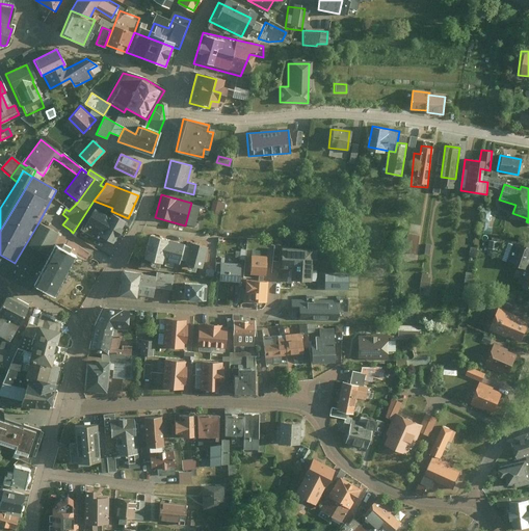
[(213,198),(208,210),(219,214),(223,204),(213,198)]
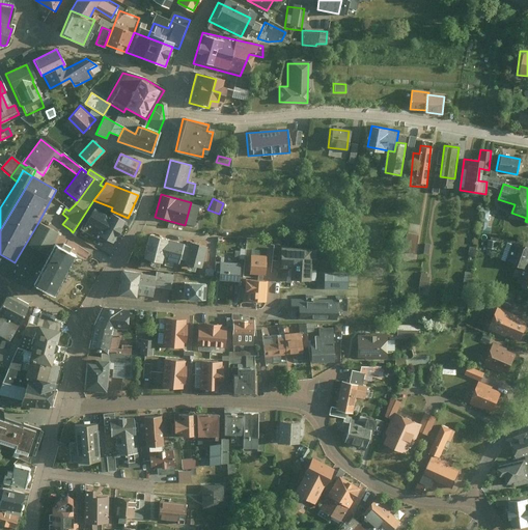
[(104,221),(89,212),(82,224),(99,233),(95,239),(107,246),(120,223),(107,215),(104,221)]
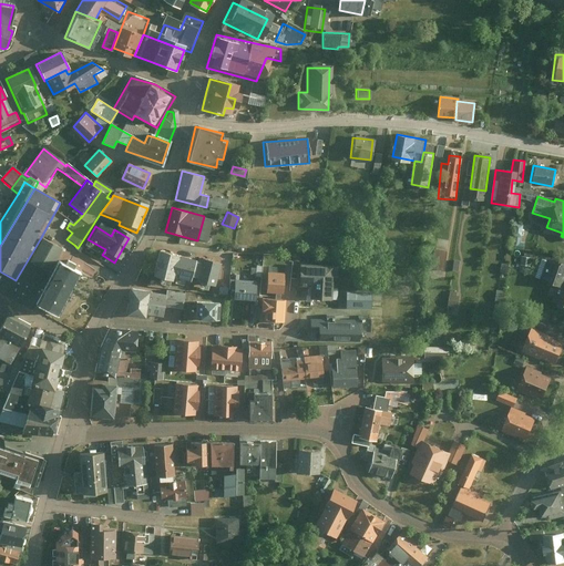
[(16,280),(0,271),(0,288),(36,306),(61,318),(82,274),(57,261),(62,251),(40,239),(16,280)]
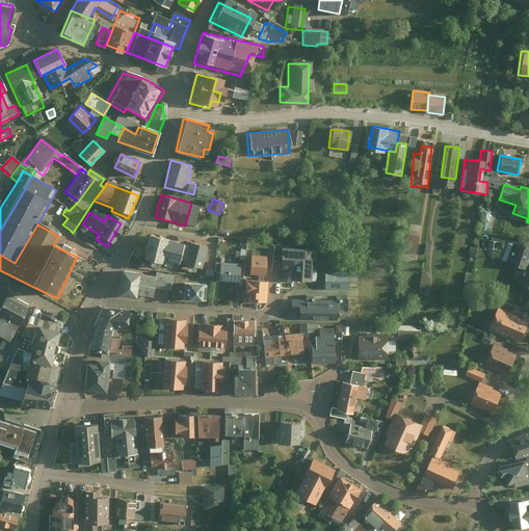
[(405,233),(403,262),(416,262),(418,234),(405,233)]
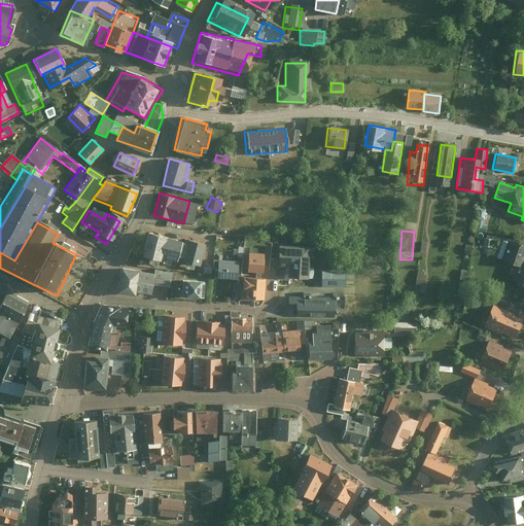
[(173,249),(137,241),(132,264),(153,269),(154,265),(169,268),(170,264),(173,249)]
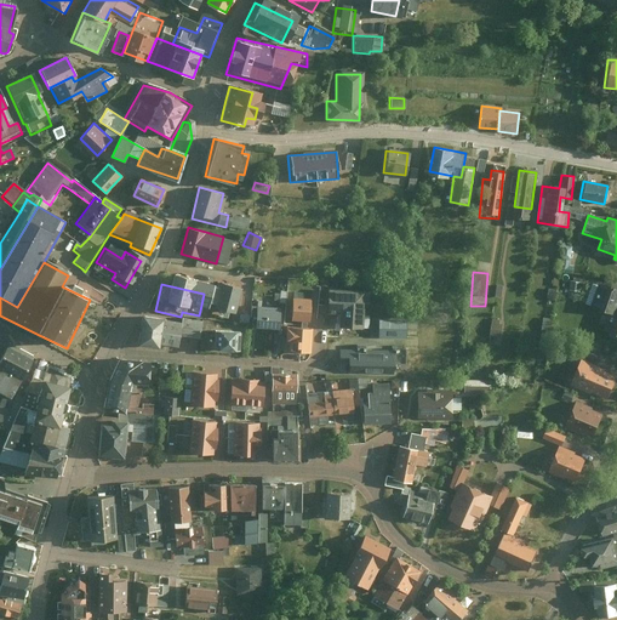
[(616,300),(616,286),(613,286),(612,291),(593,284),(586,303),(612,314),(615,305),(613,305),(616,300)]
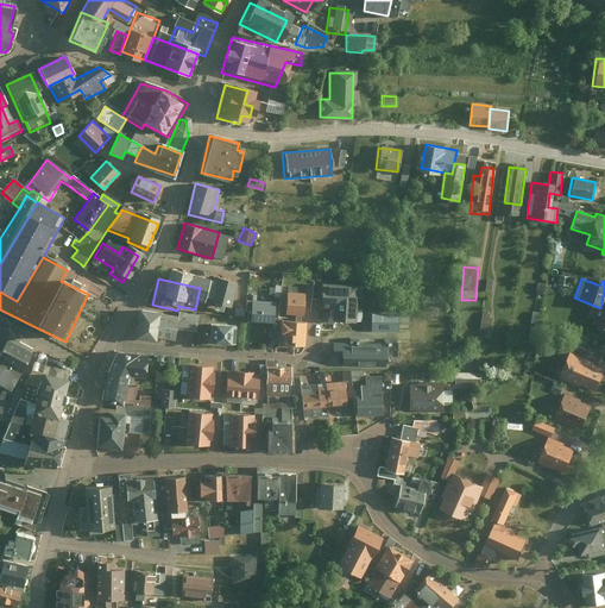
[(355,284),(320,283),(320,305),(331,306),(331,321),(355,321),(355,284)]
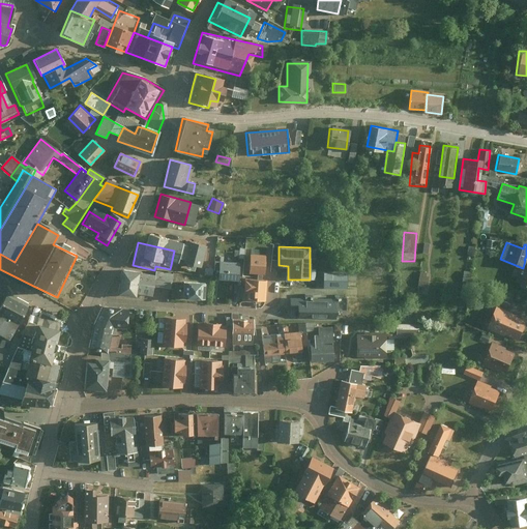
[(180,248),(180,252),(177,266),(176,272),(192,275),(196,252),(180,248)]
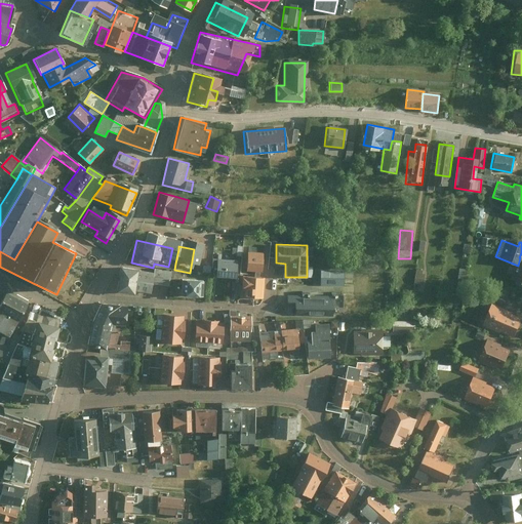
[(178,249),(172,248),(169,263),(175,264),(178,249)]
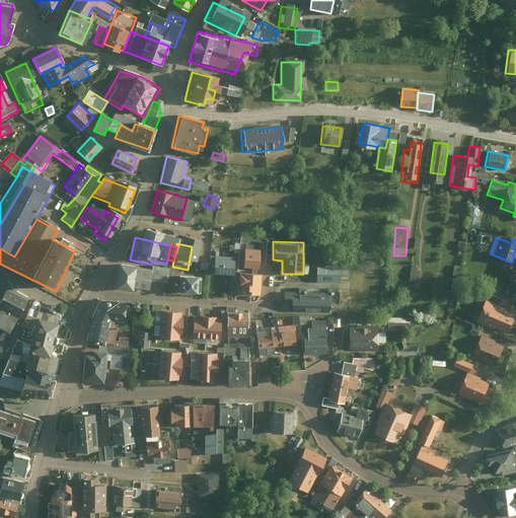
[(242,249),(241,267),(260,268),(261,250),(242,249)]
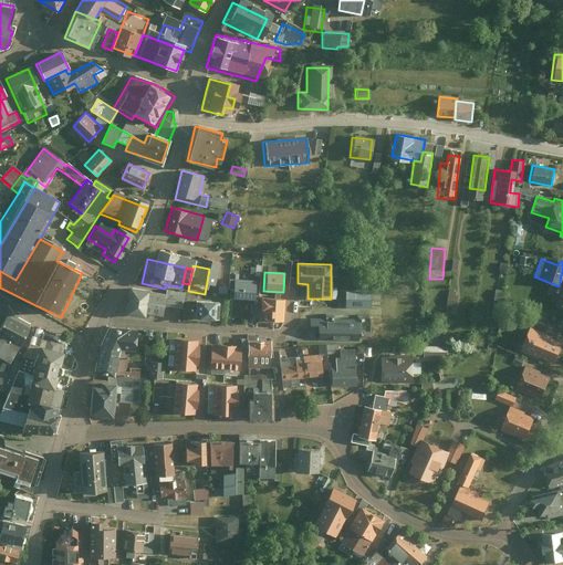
[(559,286),(553,302),(562,304),(562,279),(561,278),(559,286)]
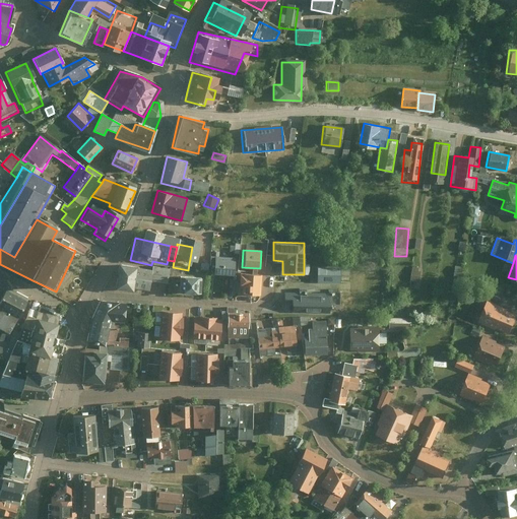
[(215,256),(214,275),(236,276),(237,257),(215,256)]
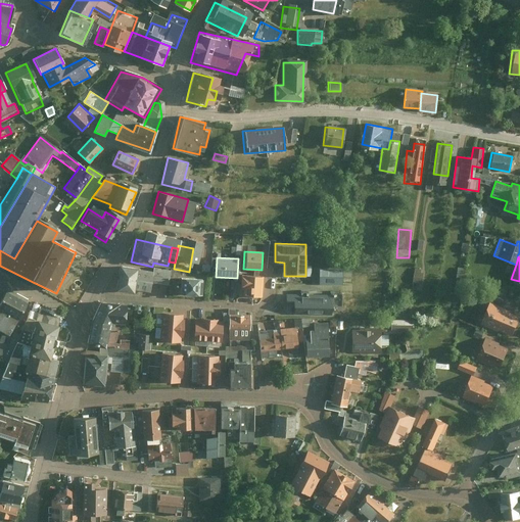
[(147,274),(116,269),(112,293),(144,298),(147,284),(163,286),(166,271),(148,269),(147,274)]
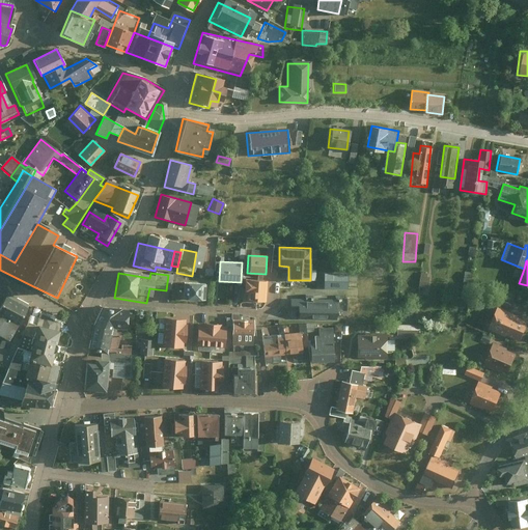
[(421,273),(416,293),(425,295),(431,275),(421,273)]
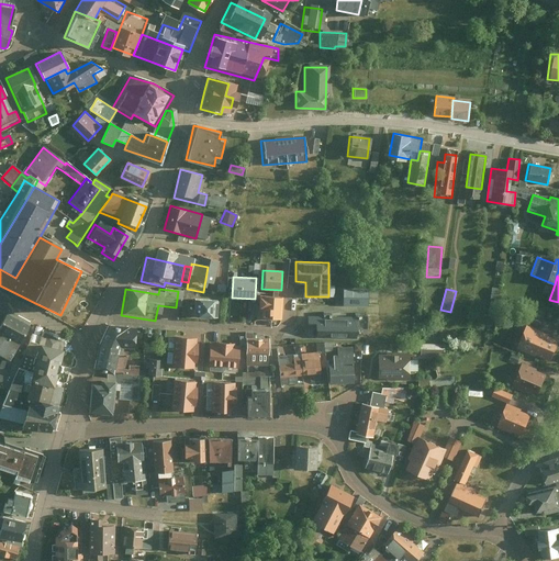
[(348,304),(360,303),(360,293),(348,294),(348,304)]
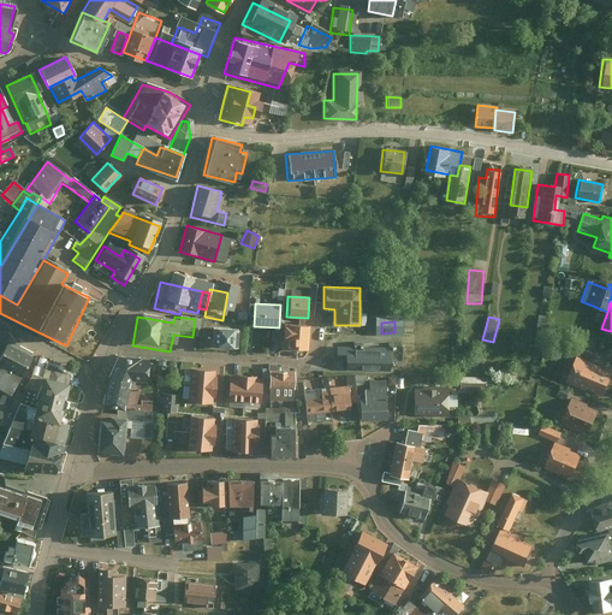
[(309,325),(284,324),(283,349),(309,350),(309,325)]
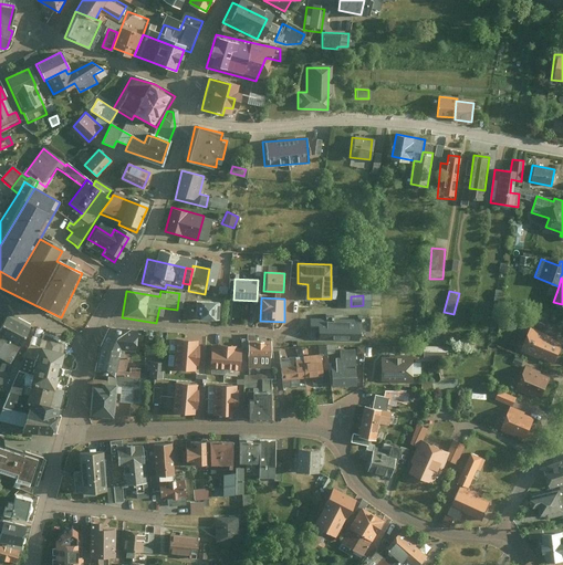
[(216,317),(216,300),(196,300),(196,317),(216,317)]
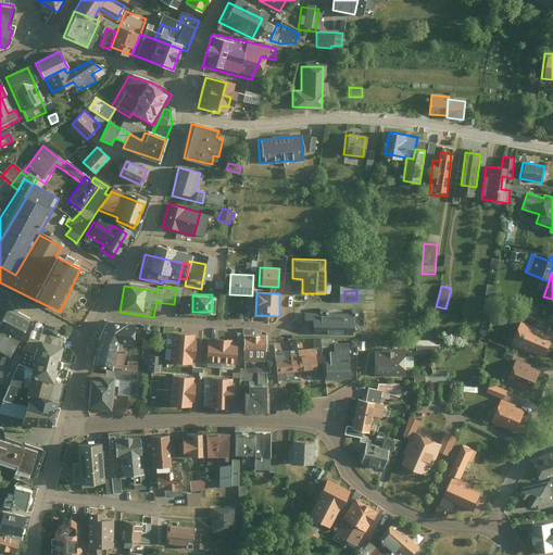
[(0,353),(13,360),(29,324),(3,312),(0,318),(0,353)]
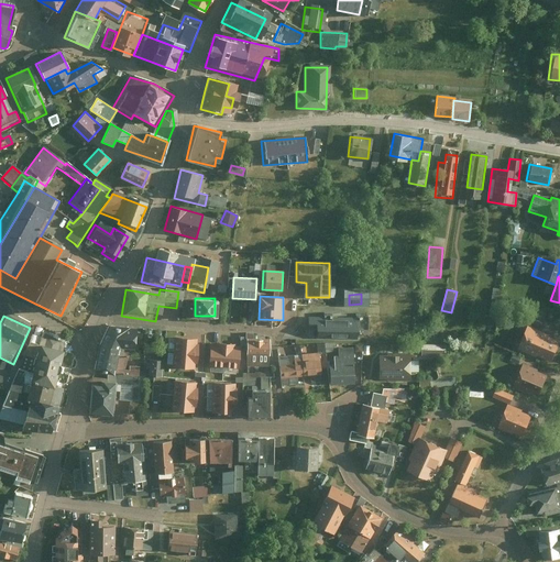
[(357,319),(317,318),(317,339),(355,340),(357,319)]
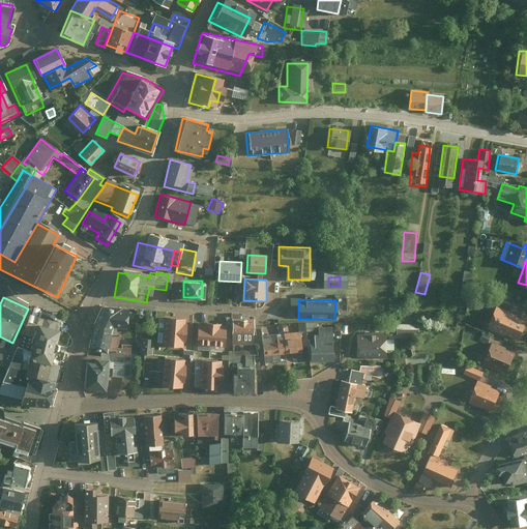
[(121,333),(124,311),(99,307),(91,323),(84,351),(111,355),(114,332),(121,333)]
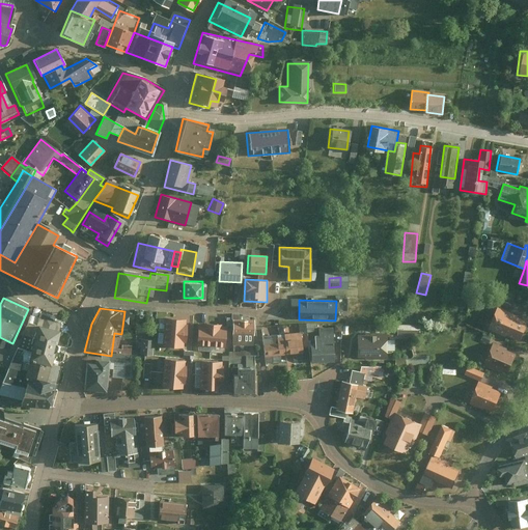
[(493,308),(485,328),(519,340),(527,321),(493,308)]
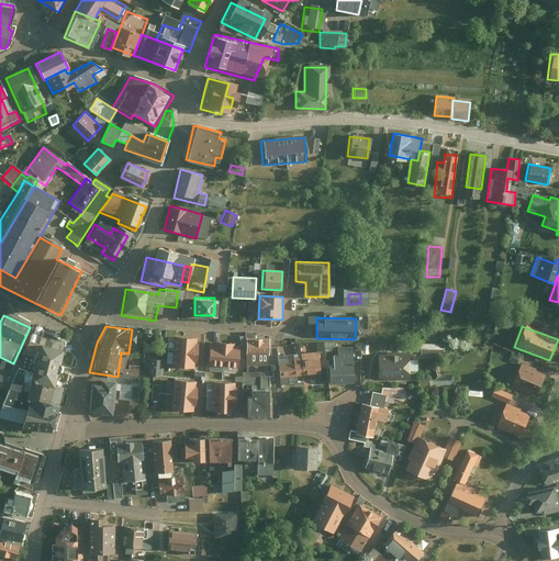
[(63,348),(60,347),(62,341),(40,331),(37,341),(28,380),(53,386),(63,348)]
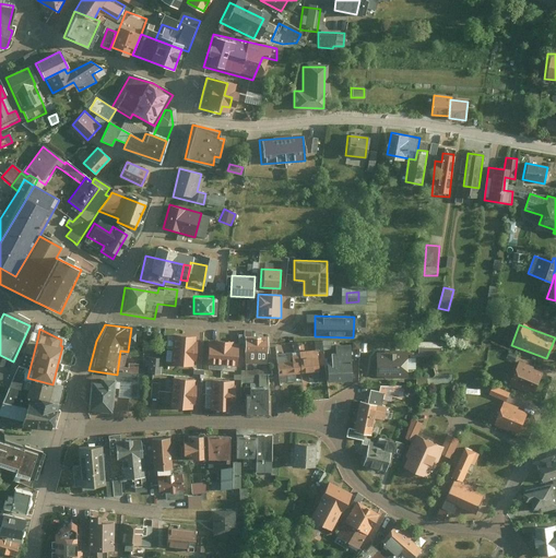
[(198,336),(172,334),(170,349),(197,351),(198,336)]
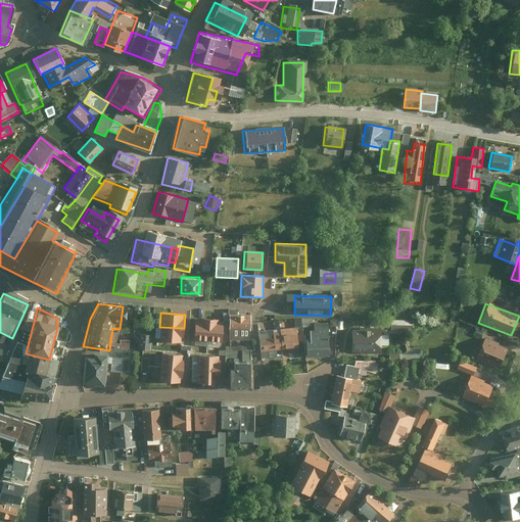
[(248,317),(227,317),(227,339),(248,339),(248,317)]
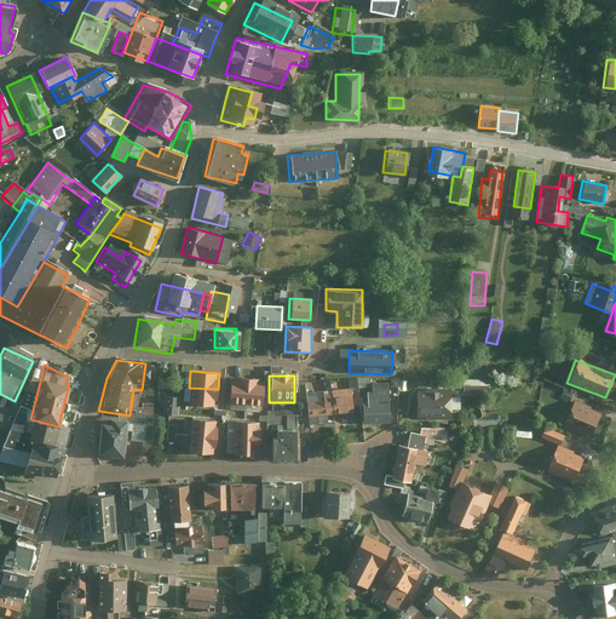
[(247,379),(231,378),(230,407),(246,407),(247,379)]
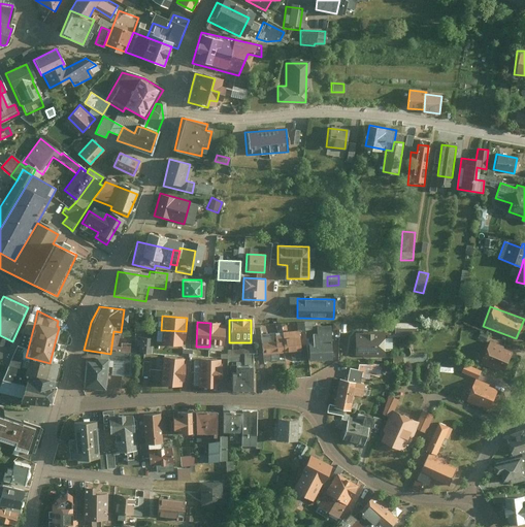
[(210,323),(209,347),(222,348),(223,323),(210,323)]
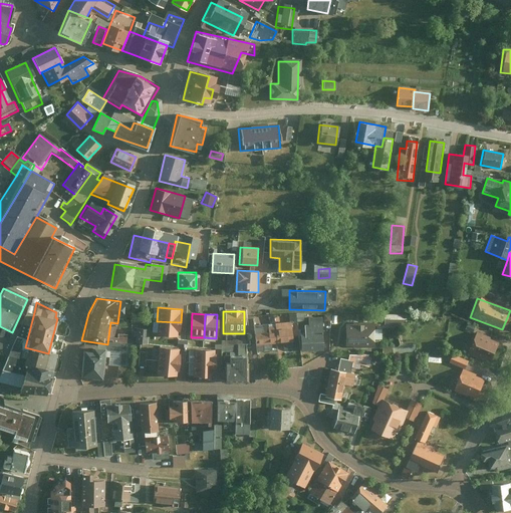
[(309,325),(300,325),(301,351),(323,350),(322,316),(308,317),(309,325)]
